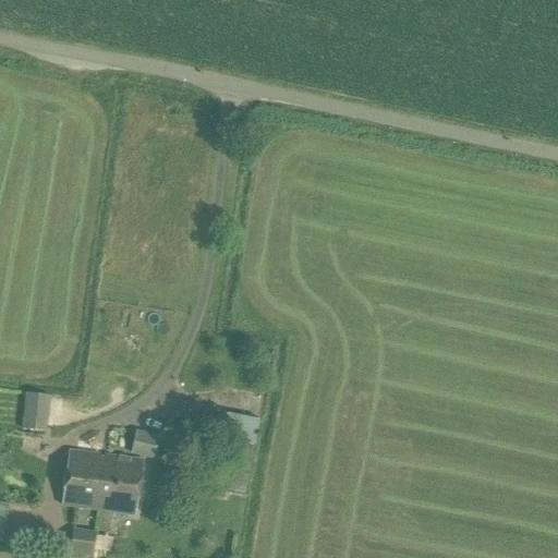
[(46,433),(49,402),(25,399),(22,429),(46,433)]
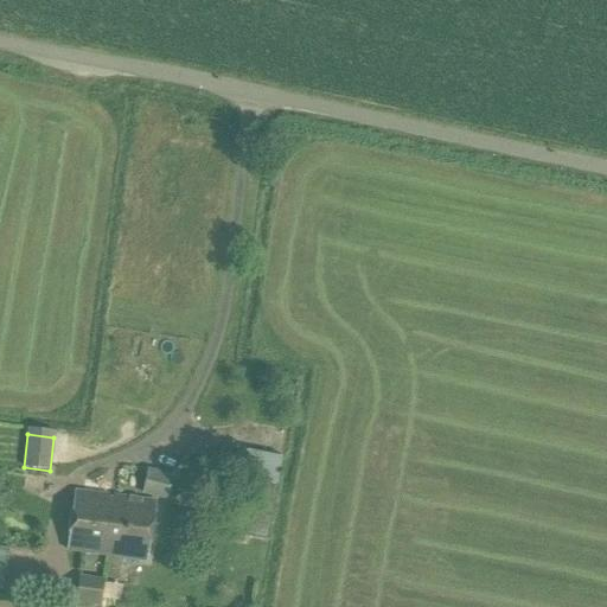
[(281,458),(246,449),(241,479),(253,481),(275,486),(276,486),(281,458)]
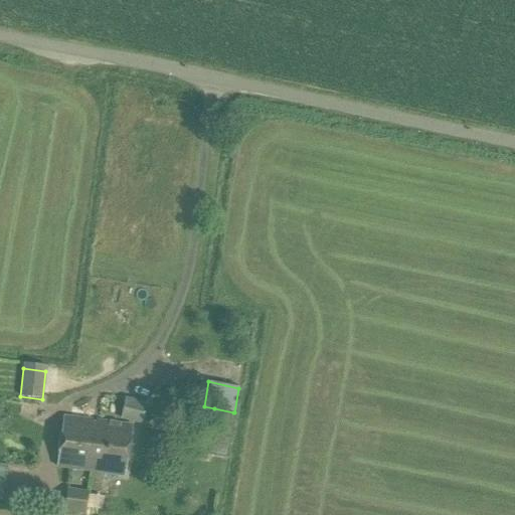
[(125,398),(121,419),(142,423),(146,402),(125,398)]
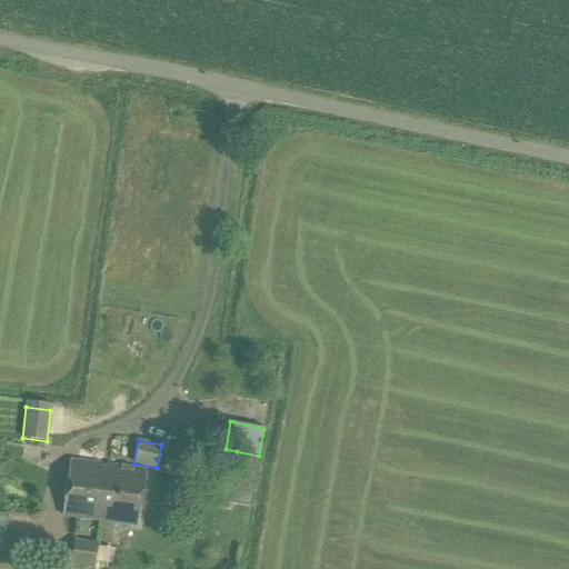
[(232,505),(248,507),(258,456),(237,451),(228,503),(232,505)]
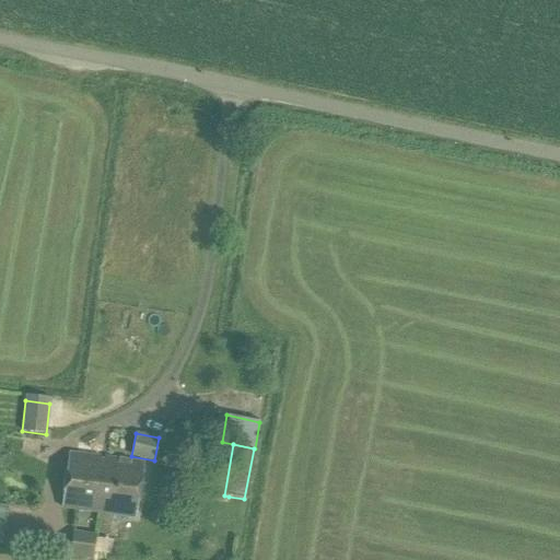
[(68,455),(61,508),(98,513),(105,461),(68,455)]
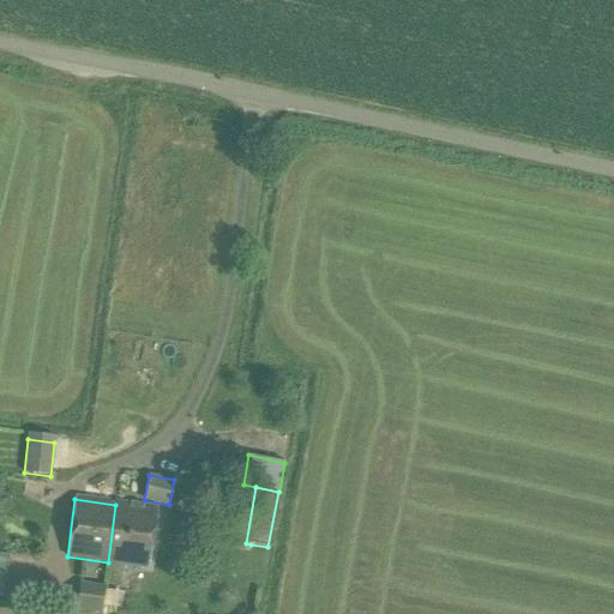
[(148,567),(157,511),(115,505),(108,563),(148,567)]
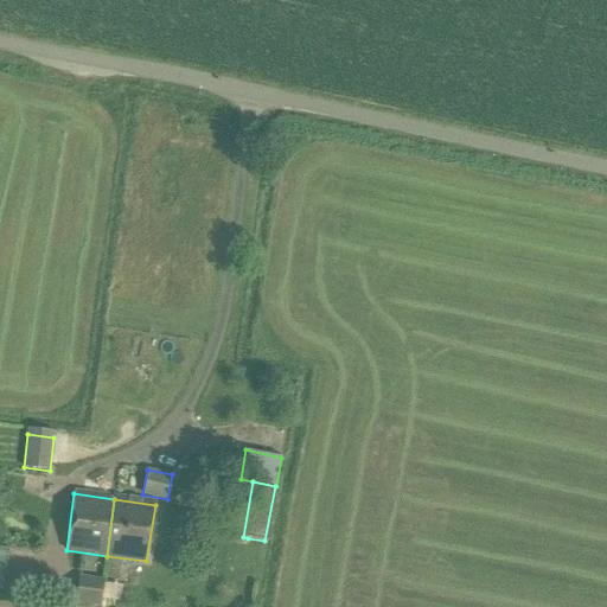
[(100,606),(104,580),(78,575),(75,604),(98,606),(100,606)]
